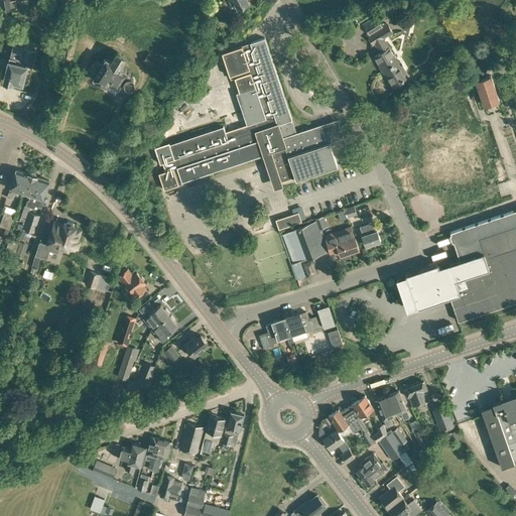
[(0,0),(0,4),(1,11),(11,10),(9,0),(0,0)]
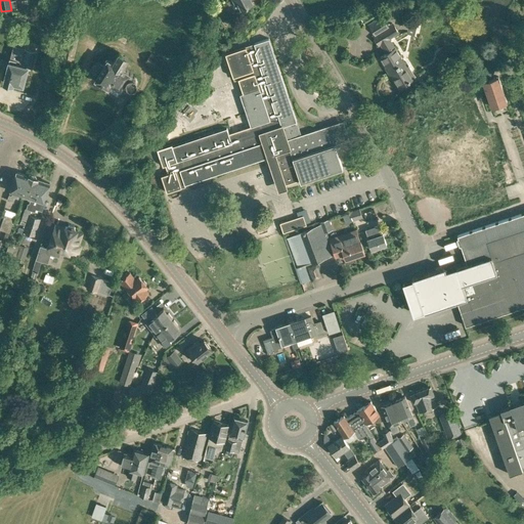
[(232,0),(235,0),(242,9),(253,3),(252,0),(232,0)]
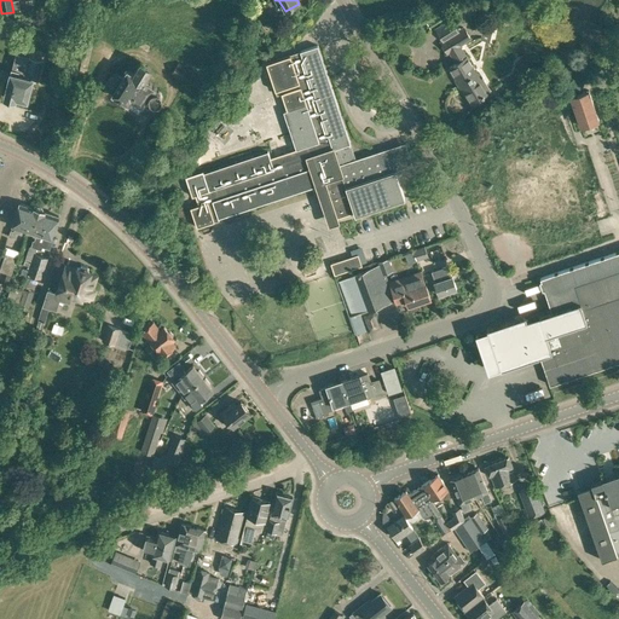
[(0,17),(0,33),(7,35),(7,34),(11,21),(1,18),(0,17)]
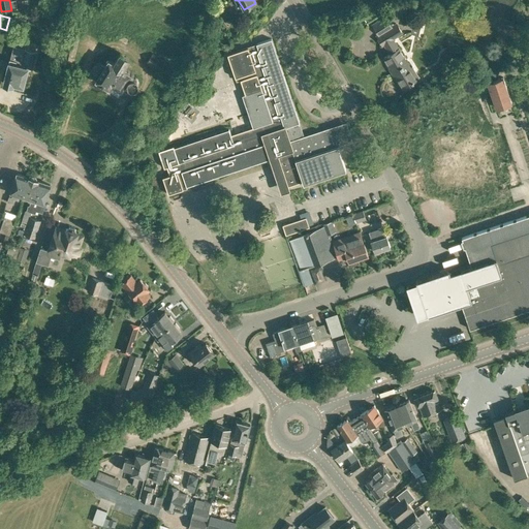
[(393,26),(385,16),(372,25),(378,35),(376,36),(382,44),(383,43),(390,54),(383,58),(396,78),(397,76),(401,83),(402,82),(405,87),(418,78),(412,67),(410,68),(392,38),(394,38),(393,37),(401,32),(396,24),(393,26)]
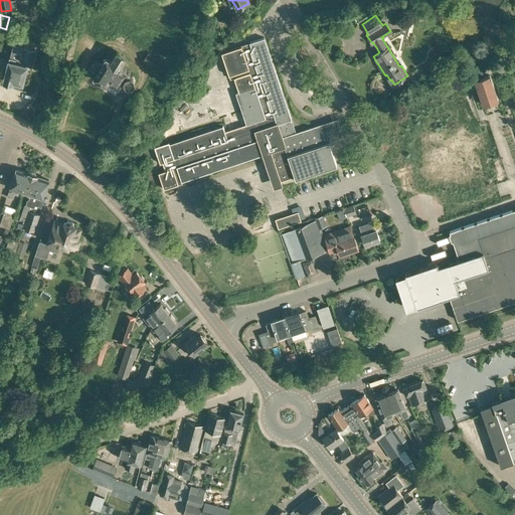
[(395,26),(400,28),(401,28),(403,21),(404,17),(398,15),(395,26)]
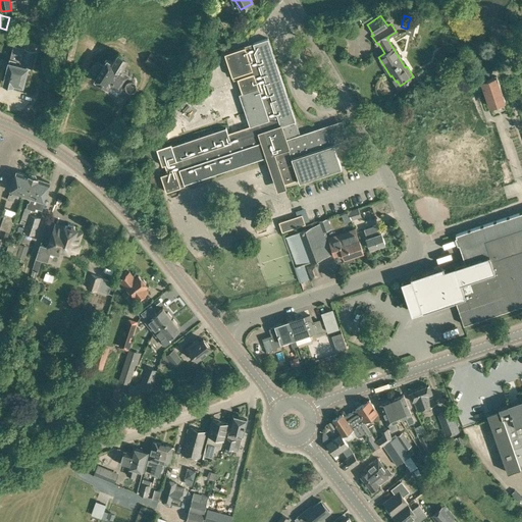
[(80,31),(67,28),(66,34),(79,37),(80,31)]
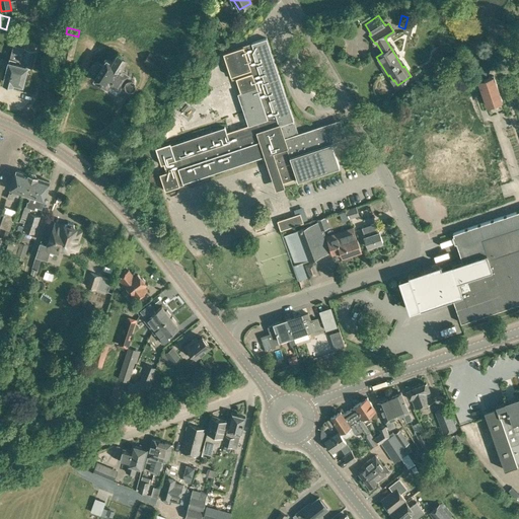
[(77,43),(78,36),(66,33),(64,41),(77,43)]
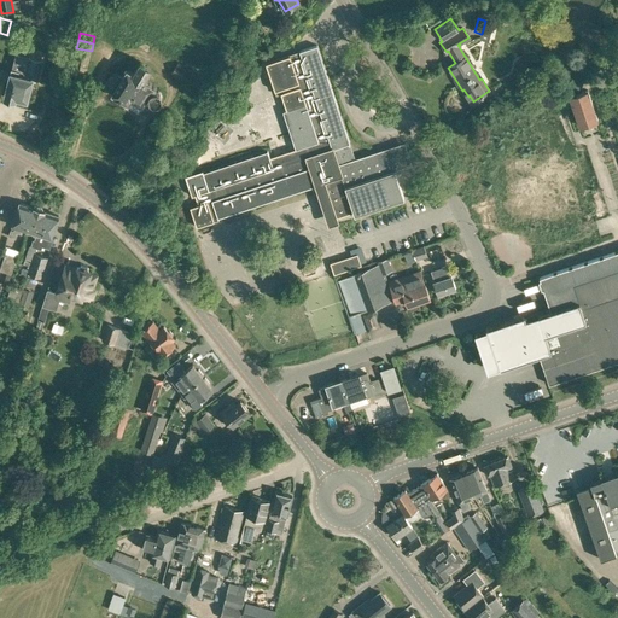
[(203,170),(186,176),(192,196),(194,194),(198,204),(191,207),(191,208),(197,225),(197,227),(214,221),(211,211),(215,210),(219,217),(312,186),(315,185),(320,200),(331,198),(338,217),(354,213),(355,215),(404,198),(400,182),(395,169),(412,163),(404,143),(355,158),(350,143),(318,46),(290,54),(290,56),(266,63),(275,91),(283,88),(284,92),(281,93),(287,110),(284,111),(291,133),(291,134),(296,149),(272,157),(270,157),(268,151),(203,173),(203,170)]
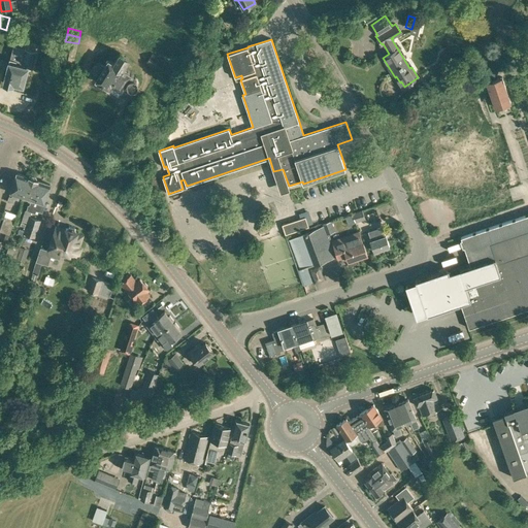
[(76,51),(78,43),(65,41),(64,47),(76,51)]
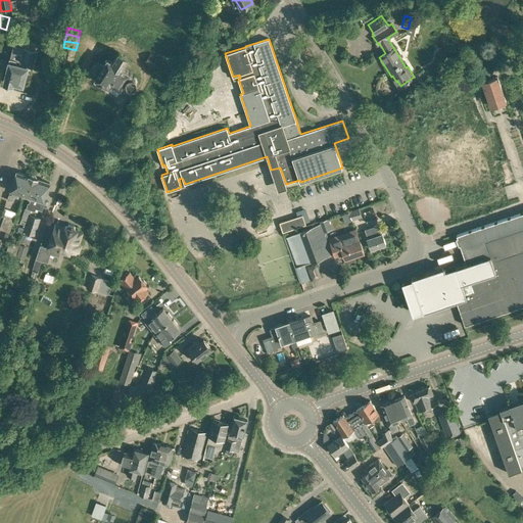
[(9,60),(4,82),(13,85),(14,83),(24,85),(27,73),(28,66),(33,67),(37,52),(37,50),(13,45),(9,61),(9,60)]
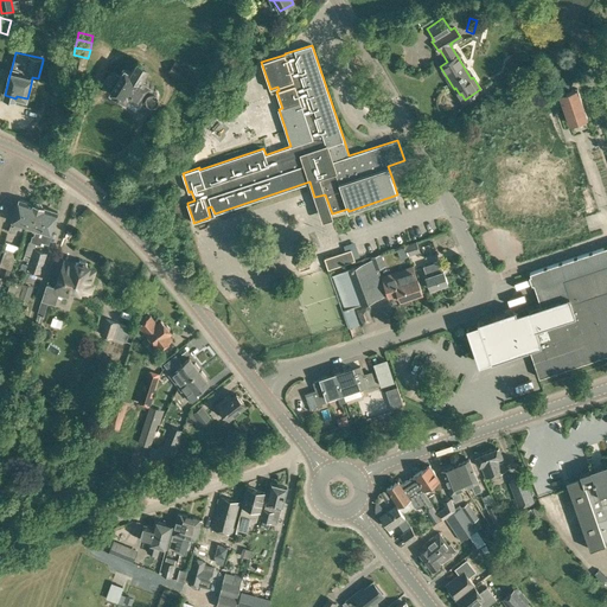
[(87,65),(88,58),(74,55),(72,62),(87,65)]
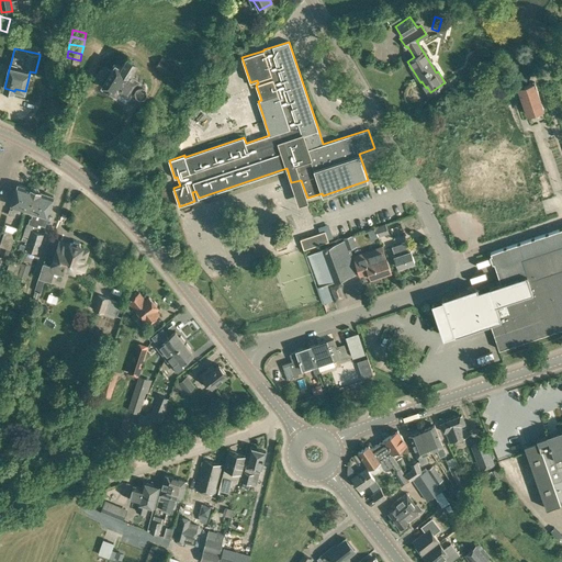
[(131,72),(137,63),(127,56),(122,66),(115,63),(112,69),(105,66),(102,69),(99,70),(96,76),(97,80),(126,99),(128,94),(134,87),(136,88),(136,89),(136,90),(137,91),(137,92),(138,92),(139,92),(141,93),(142,93),(143,93),(144,92),(145,92),(146,91),(147,90),(147,89),(147,88),(147,87),(147,86),(147,85),(146,83),(145,82),(144,81),(143,81),(142,81),(141,81),(138,80),(139,78),(131,72)]
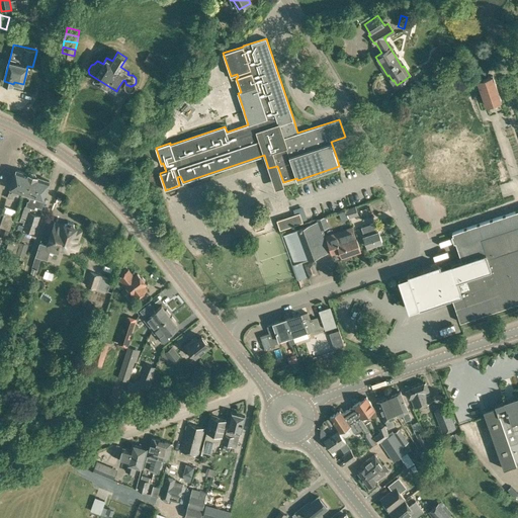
[(157,71),(164,61),(150,52),(143,63),(157,71)]
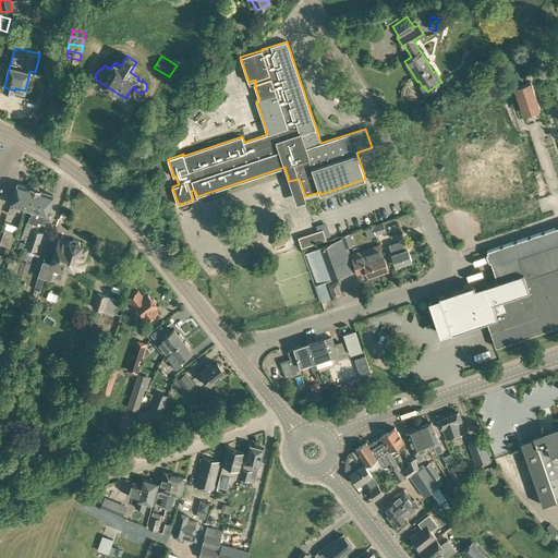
[(523,114),(541,108),(531,81),(513,86),(523,114)]
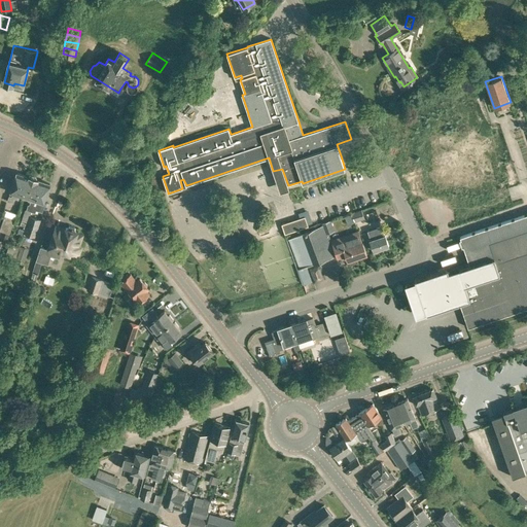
[(434,149),(451,144),(446,131),(429,136),(434,149)]
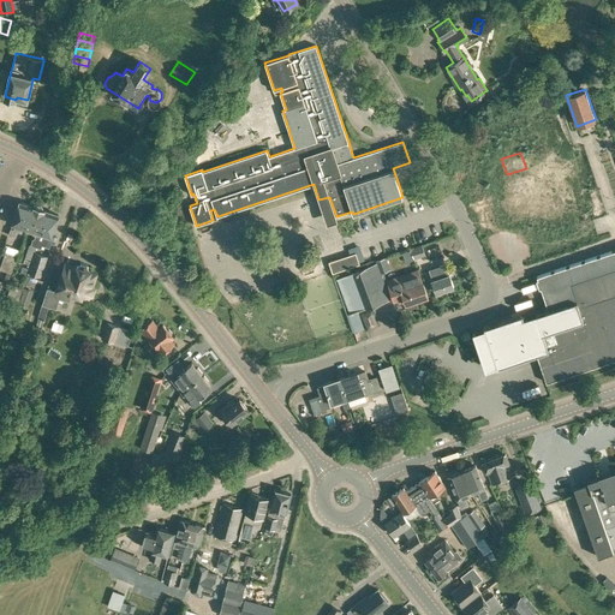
[(501,179),(506,195),(525,189),(520,173),(501,179)]
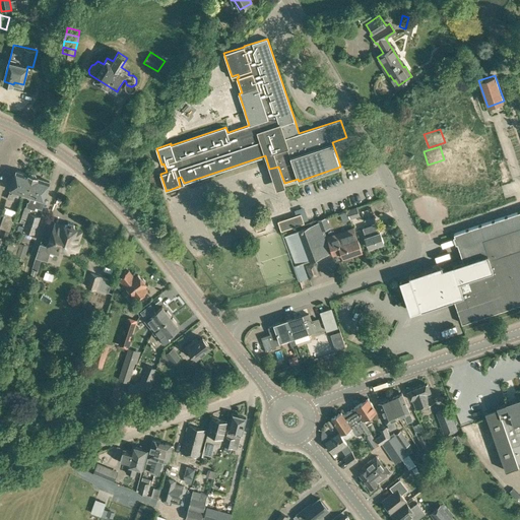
[(468,191),(481,188),(473,152),(460,155),(468,191)]
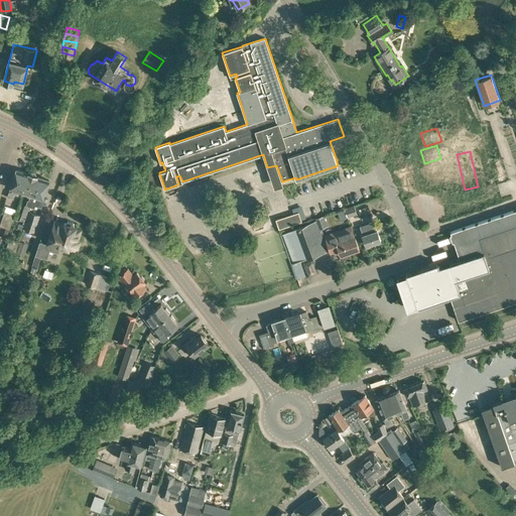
[(24,183),(28,172),(17,168),(10,188),(9,191),(7,197),(13,200),(15,195),(18,196),(20,191),(22,192),(25,183),(24,183)]
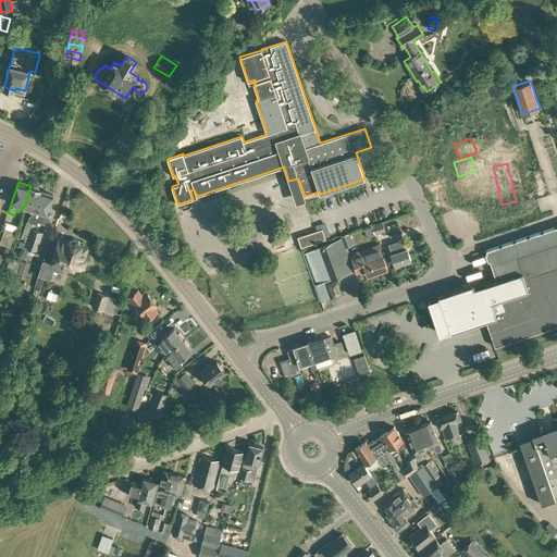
[(459,206),(477,200),(478,206),(492,201),(486,183),(470,187),(468,182),(454,187),(459,206)]
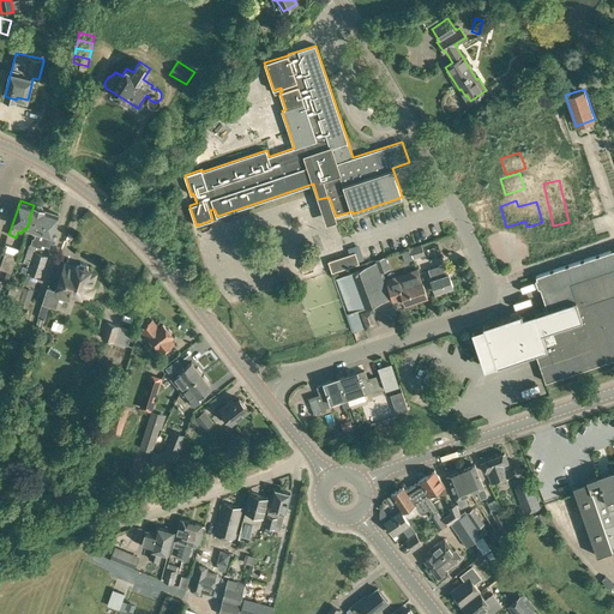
[(37,246),(49,210),(34,205),(29,218),(30,218),(26,229),(36,232),(35,238),(32,238),(31,244),(30,244),(24,260),(28,263),(28,265),(30,266),(35,252),(37,246)]
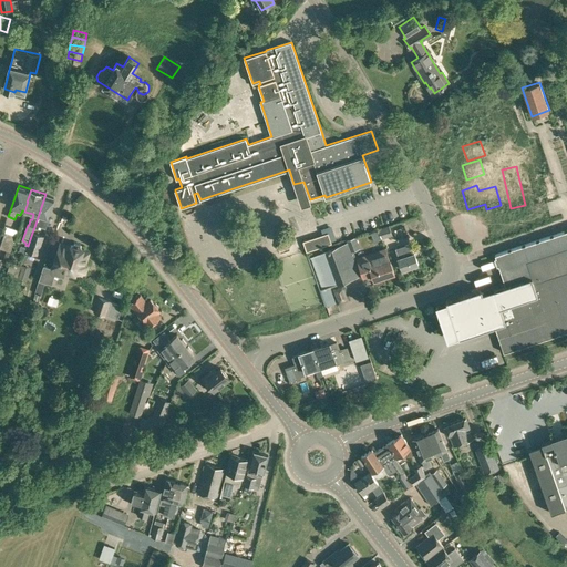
[(49,218),(48,217),(54,197),(45,194),(34,227),(39,228),(40,226),(45,228),(49,218)]
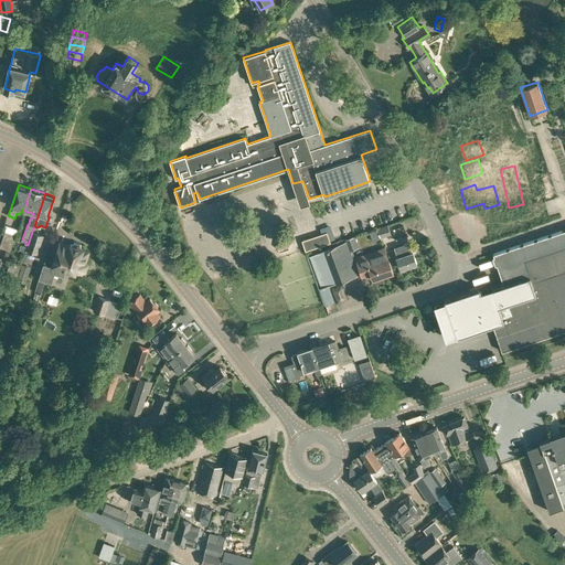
[(381,238),(391,235),(387,224),(376,227),(381,238)]
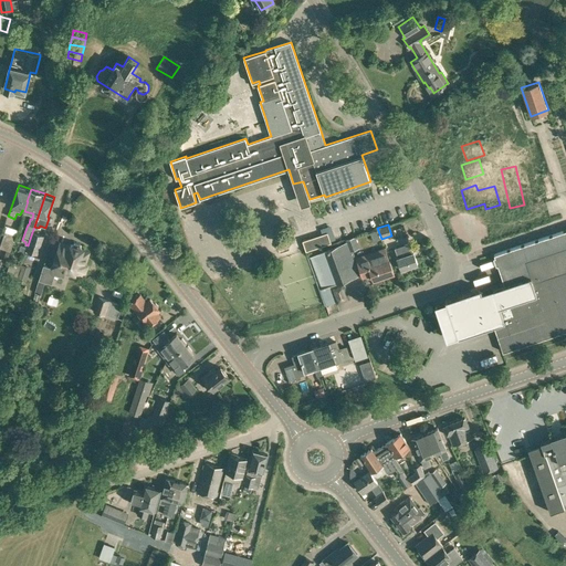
[(440,303),(436,304),(447,338),(457,335),(457,337),(493,325),(503,352),(503,353),(504,352),(565,331),(565,229),(552,234),(553,234),(549,236),(548,236),(538,239),(538,240),(535,240),(524,244),(521,245),(517,247),(510,249),(506,250),(494,254),(495,257),(493,257),(496,265),(498,265),(504,285),(482,292),(481,287),(439,302),(440,303)]
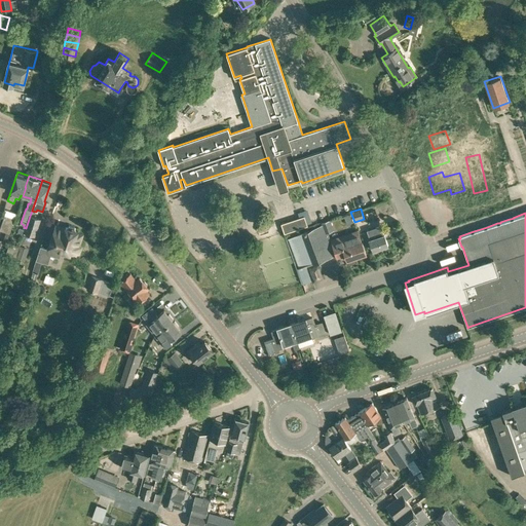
[(0,229),(9,233),(14,218),(5,215),(0,228),(0,229)]
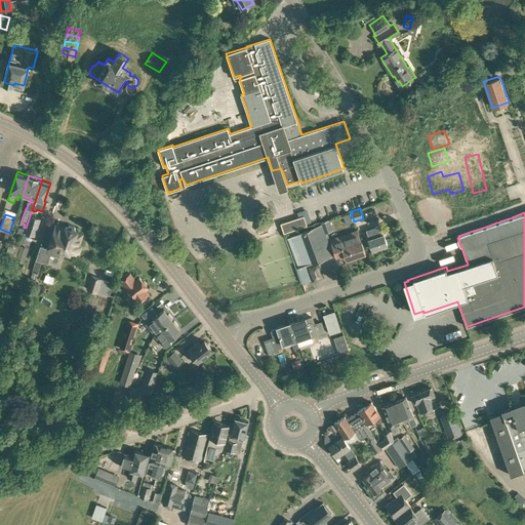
[(26,228),(25,232),(35,236),(41,219),(30,215),(26,228)]
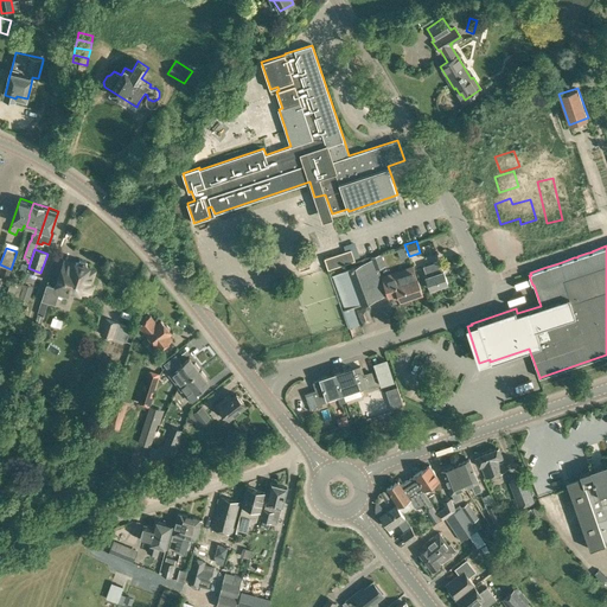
[(327,269),(355,261),(351,249),(324,257),(327,269)]
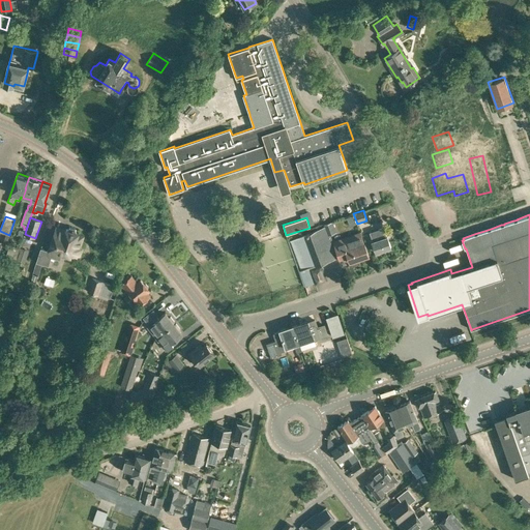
[(301,270),(337,257),(329,235),(336,232),(333,222),(324,225),(325,228),(290,240),(301,270)]
